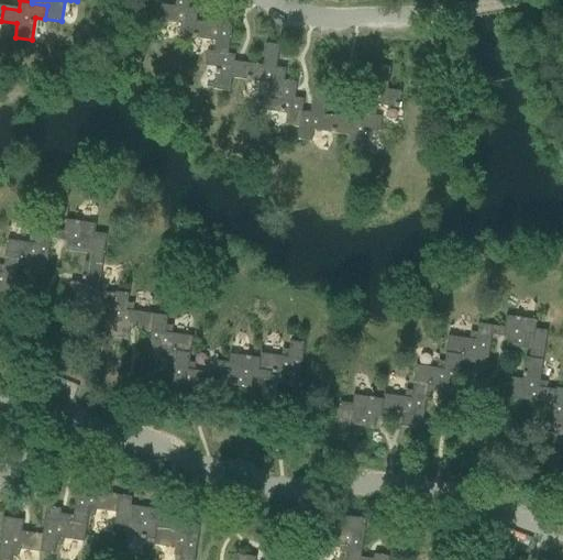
[(181,36),(196,39),(198,22),(199,11),(190,10),(191,0),(177,0),(177,8),(163,6),(161,22),(183,25),(181,36)]
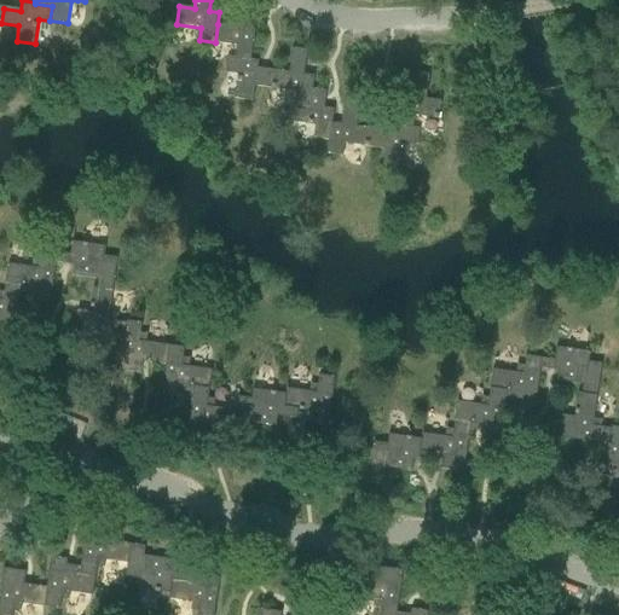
[(238,46),(236,57),(253,59),(256,29),(247,28),(249,4),(235,3),(231,27),(218,24),(215,42),(238,46)]
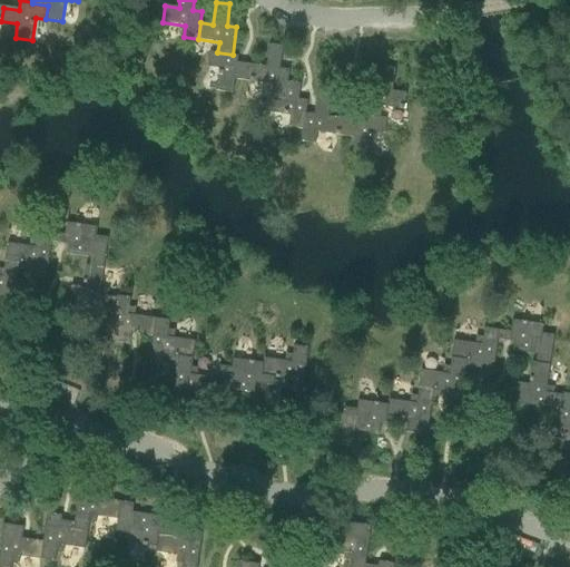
[(273,84),(272,94),(285,96),(287,80),(288,80),(290,69),(281,67),(284,46),(269,44),(266,66),(253,64),(253,67),(251,80),(273,84)]
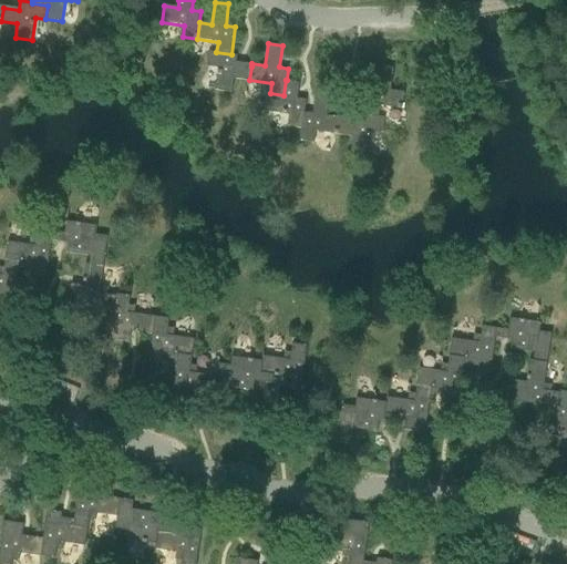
[(249,80),(251,67),(237,64),(238,55),(232,54),(216,52),(209,51),(208,67),(219,68),(216,90),(233,92),(235,78),(249,80)]
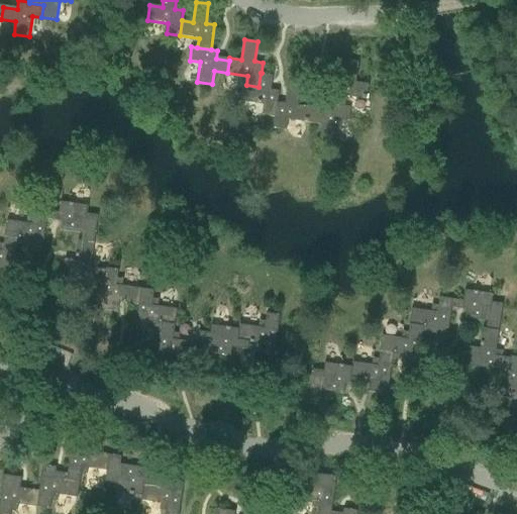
[(335,78),(331,102),(345,104),(346,95),(366,97),(369,82),(355,80),(358,60),(346,59),(343,79),(335,78)]
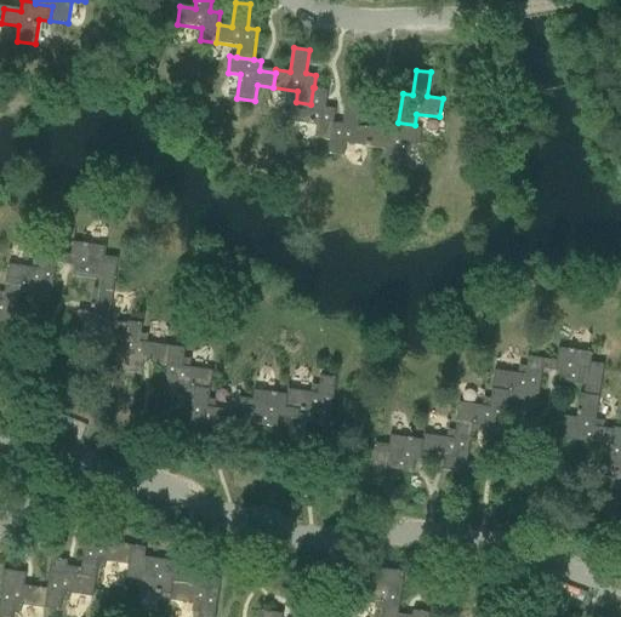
[(332,121),(334,121),(336,108),(325,107),(328,90),(314,87),(313,87),(311,104),(296,102),(294,120),(317,124),(315,136),(330,138),(332,121)]
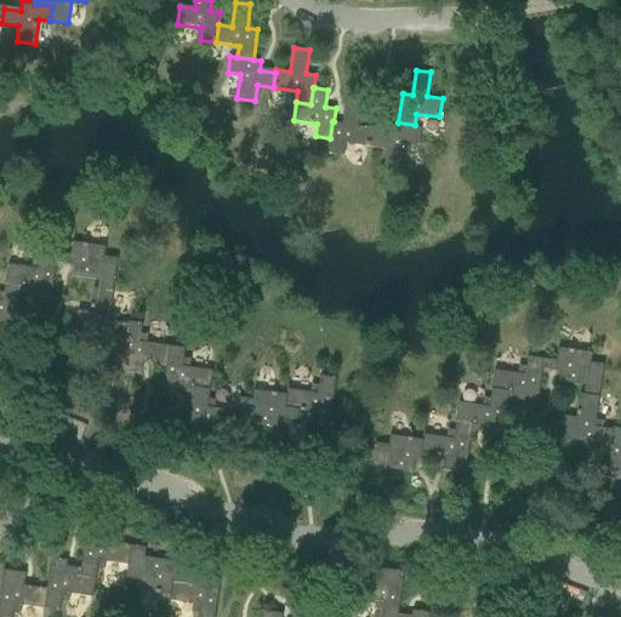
[(346,141),(370,144),(372,130),(372,126),(358,124),(362,101),(346,98),(343,123),(334,121),(332,121),(330,138),(329,152),(345,154),(346,141)]
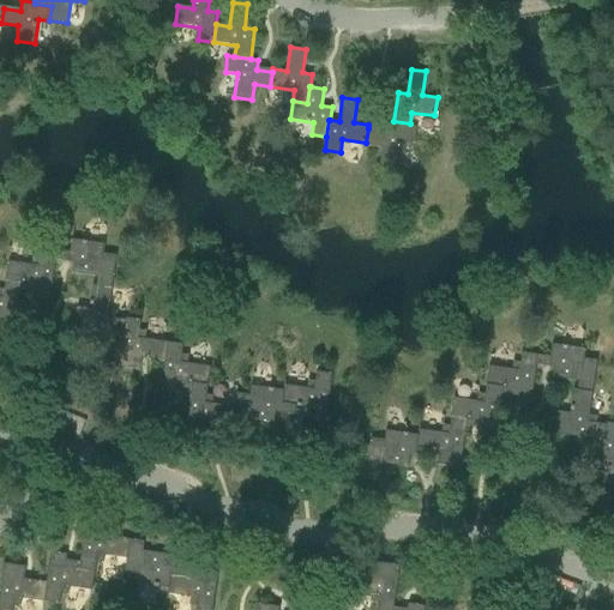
[(416,125),(410,124),(393,121),(386,120),(385,131),(368,128),(366,143),(383,145),(381,159),(399,162),(402,139),(415,140),(416,125)]
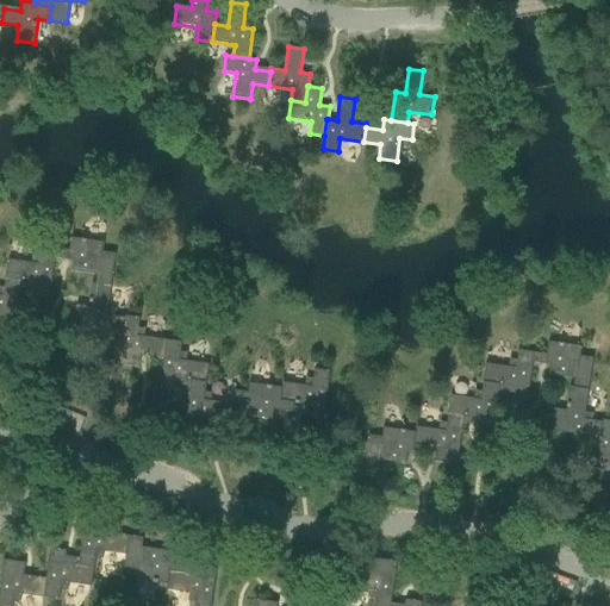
[(97,282),(112,283),(117,252),(104,250),(105,241),(73,236),(70,249),(58,247),(56,257),(74,260),(73,269),(98,274),(97,282)]
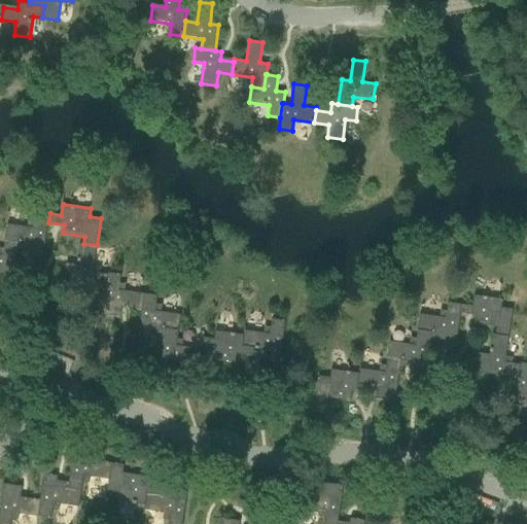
[(44,255),(48,222),(50,213),(36,211),(35,219),(29,218),(28,225),(8,223),(6,239),(20,241),(19,248),(31,250),(30,253),(44,255)]
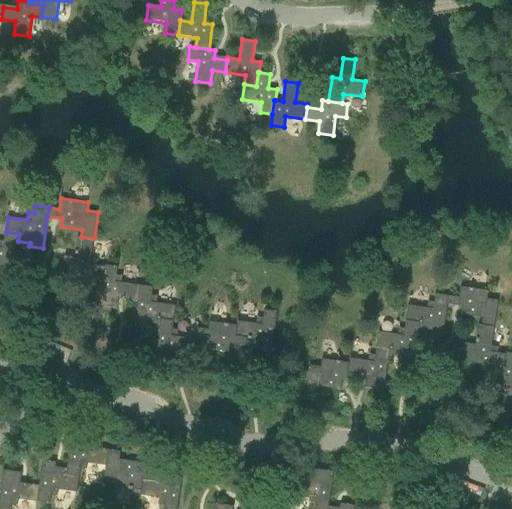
[(0,268),(0,269),(0,271),(0,272),(13,275),(18,241),(19,234),(6,232),(5,239),(0,238),(0,268)]
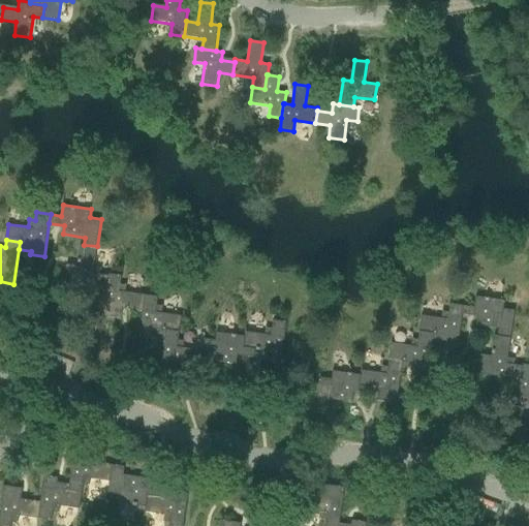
[(94,266),(97,246),(84,245),(81,244),(78,265),(67,263),(64,282),(105,288),(107,274),(100,273),(101,267),(94,266)]
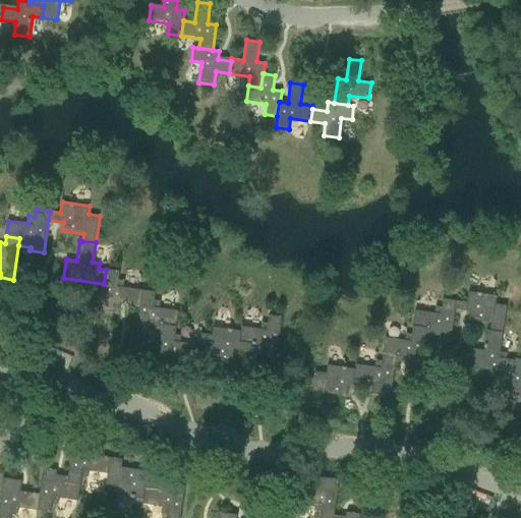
[(121,302),(139,305),(142,289),(124,286),(125,279),(119,278),(120,270),(106,268),(106,270),(104,284),(100,310),(119,312),(121,302)]
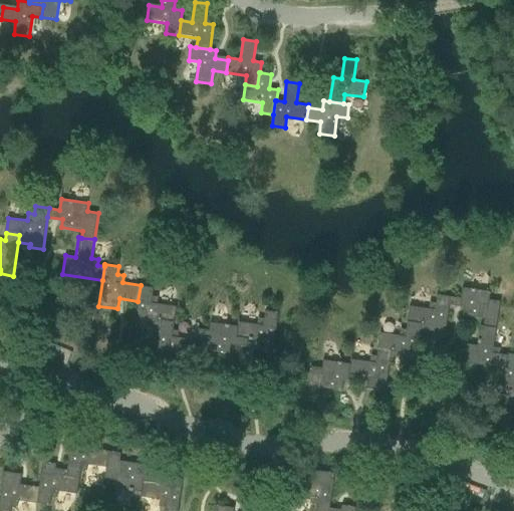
[(149,324),(160,326),(161,318),(175,320),(177,305),(158,302),(159,295),(153,294),(154,287),(141,285),(138,301),(135,326),(148,328),(149,324)]
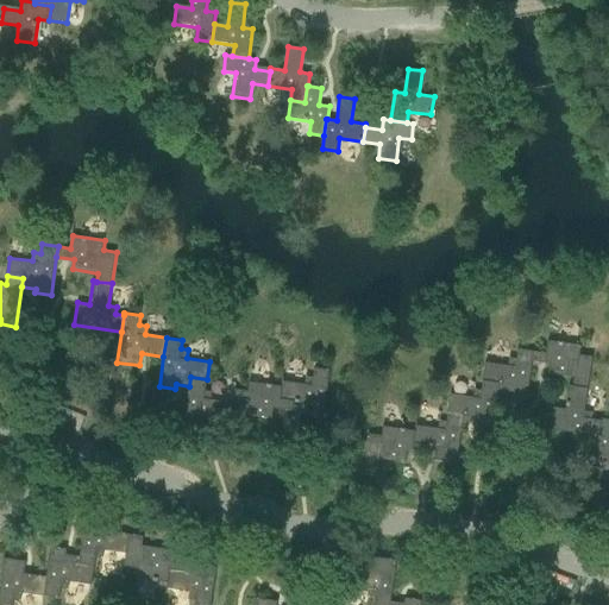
[(572,385),(588,388),(592,355),(579,354),(581,345),(547,340),(546,352),(533,351),(532,360),(550,363),(548,373),(573,377),(572,385)]
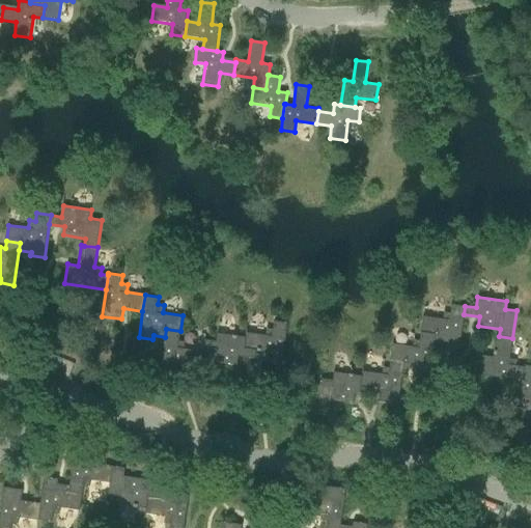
[(458,349),(464,314),(465,306),(451,304),(450,312),(443,311),(442,318),(423,315),(421,332),(435,333),(434,341),(445,343),(445,346),(458,349)]
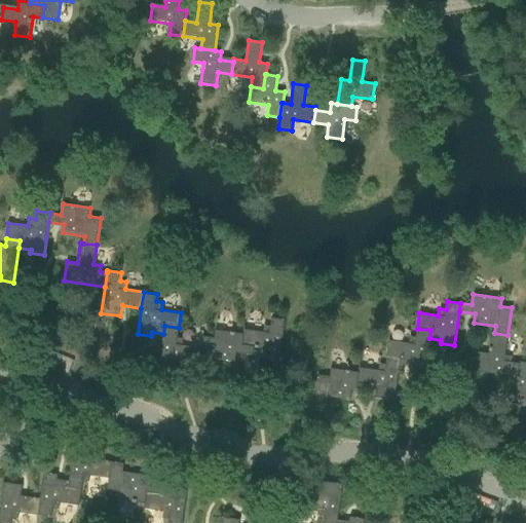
[(242,328),(242,333),(240,344),(253,346),(261,347),(259,358),(278,361),(285,319),(270,316),(269,325),(263,324),(262,331),(242,328)]
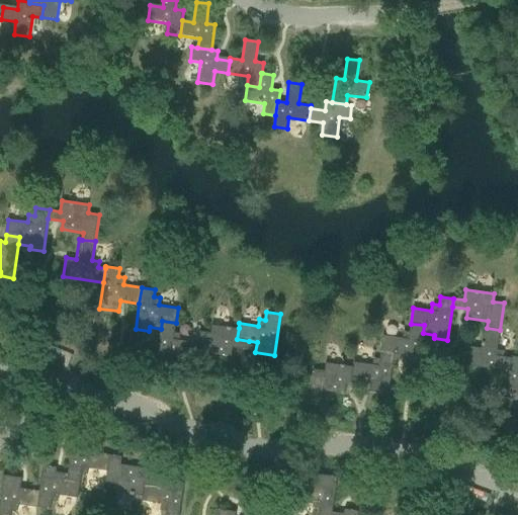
[(176,355),(195,358),(197,341),(180,339),(181,332),(174,331),(176,323),(162,321),(161,329),(156,362),(175,365),(176,355)]
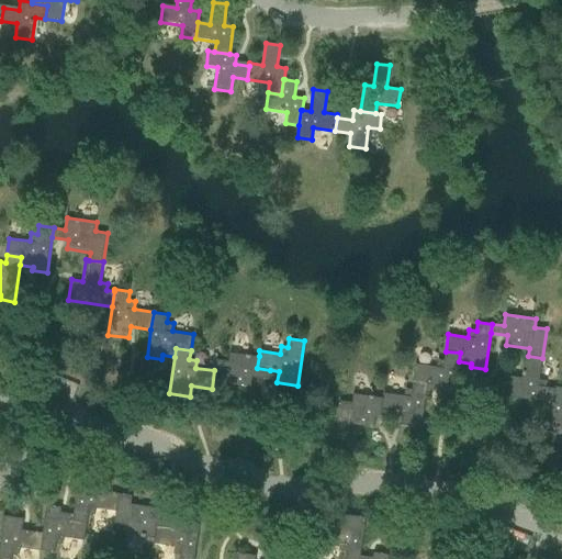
[(216,358),(214,370),(212,389),(225,390),(227,381),(250,386),(251,376),(269,378),(270,370),(257,368),(259,356),(229,351),(228,360),(216,358)]
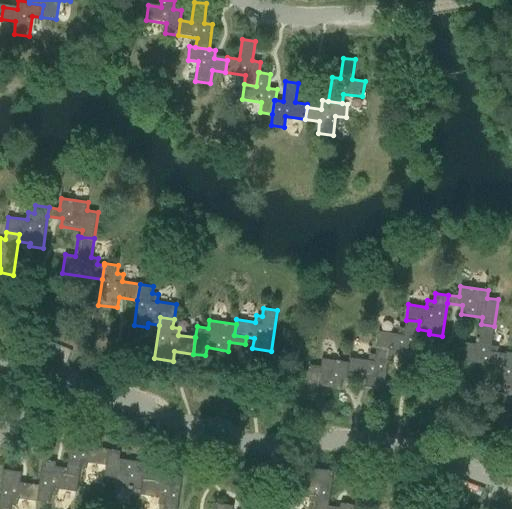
[(378,331),(376,347),(389,349),(388,355),(389,355),(400,357),(400,361),(413,363),(418,329),(419,321),(406,320),(404,327),(398,326),(397,333),(378,331)]
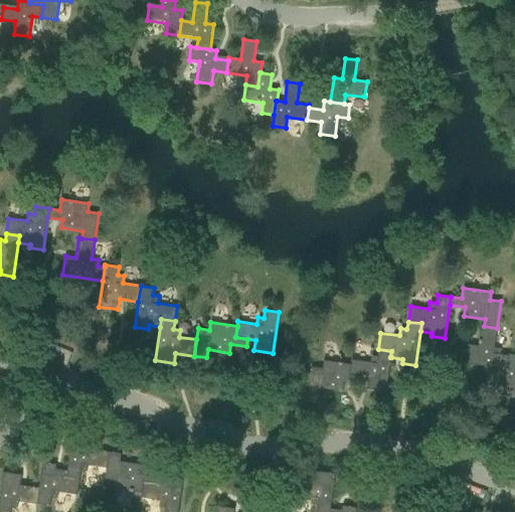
[(505,368),(507,355),(500,354),(501,347),(494,346),(497,328),(484,326),(481,326),(478,345),(468,344),(465,363),(505,368)]
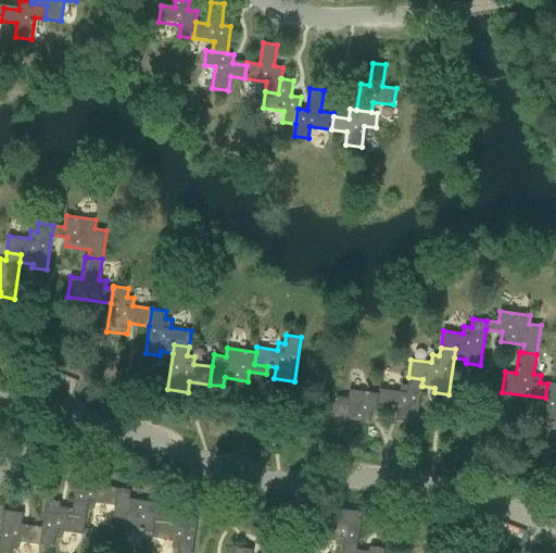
[(379,388),(379,393),(377,405),(390,407),(399,409),(396,419),(417,423),(422,386),(421,386),(422,379),(408,377),(407,385),(401,384),(400,391),(379,388)]
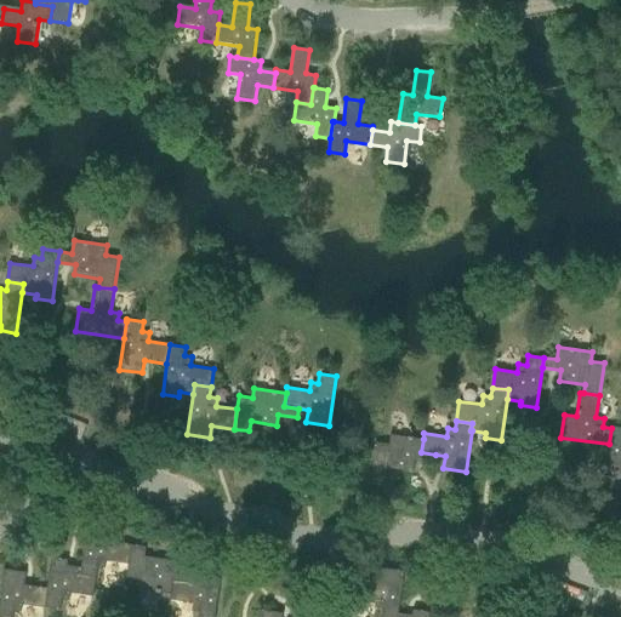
[(620,427),(613,426),(611,428),(609,444),(605,475),(620,478),(620,427)]
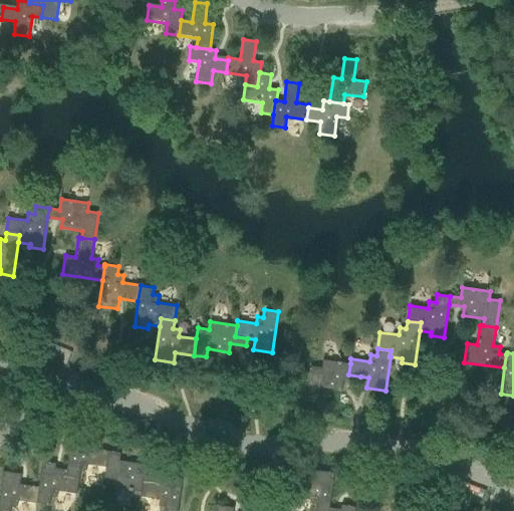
[(359,384),(360,376),(348,374),(350,363),(323,359),(322,367),(311,365),(307,394),(319,396),(321,388),(342,391),(343,381),(359,384)]
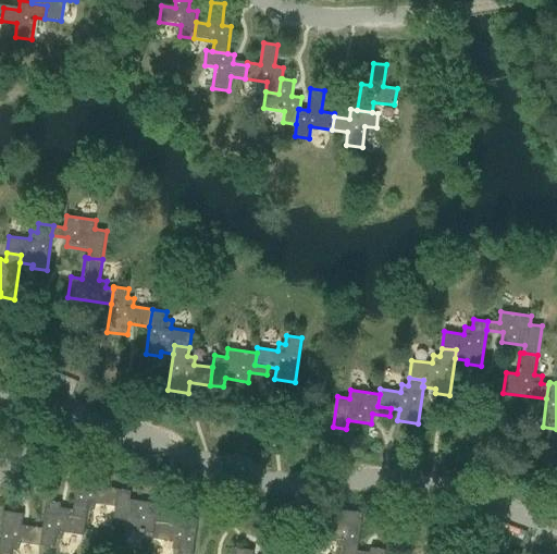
[(95,503),(114,506),(116,488),(96,485),(98,474),(77,471),(72,507),(71,516),(86,518),(87,509),(94,511),(95,503)]
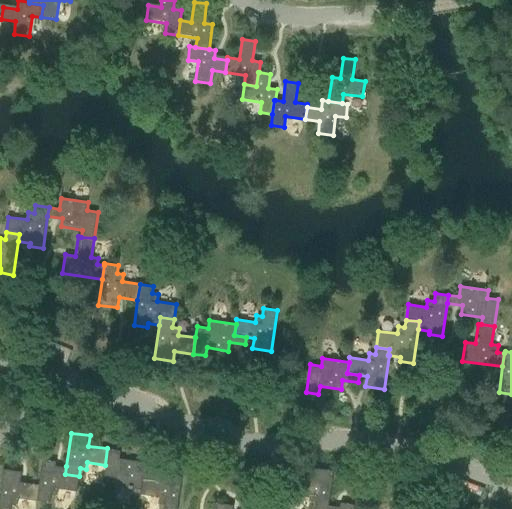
[(113,485),(140,489),(141,478),(154,480),(155,472),(139,470),(140,461),(119,458),(120,450),(107,448),(105,465),(103,476),(114,478),(113,485)]
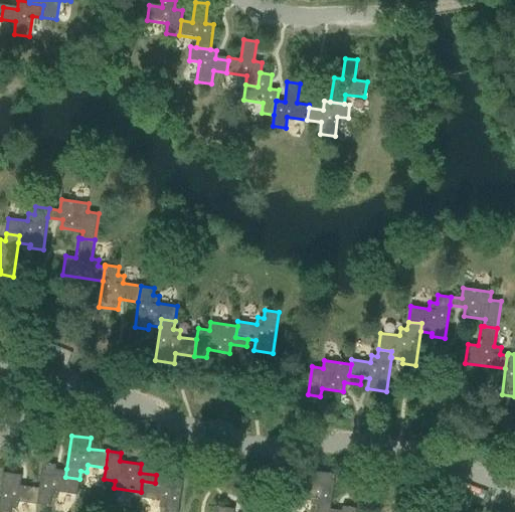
[(42,462),(38,487),(36,503),(49,505),(50,497),(57,498),(58,491),(76,494),(79,479),(65,477),(66,469),(55,468),(55,464),(42,462)]
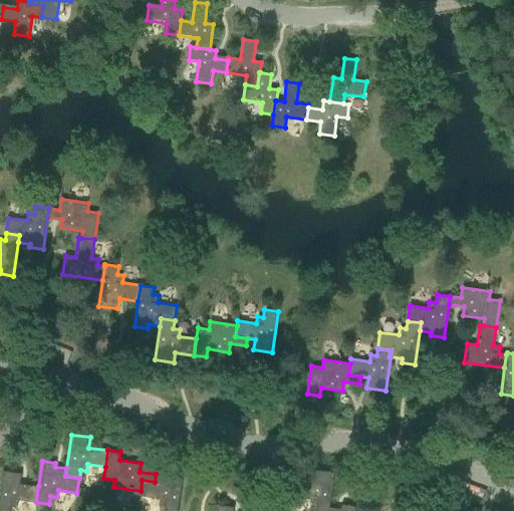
[(309,503),(315,504),(314,510),(328,510),(329,506),(334,472),(315,469),(314,480),(294,477),(291,493),(310,496),(309,503)]
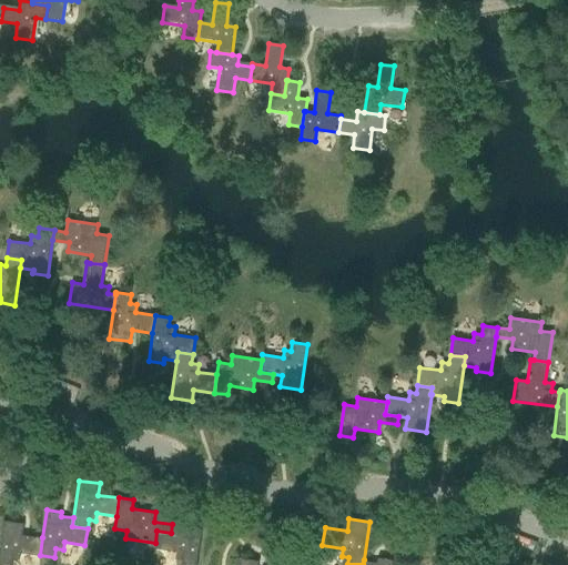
[(0,534),(0,564),(10,564),(12,560),(19,561),(20,553),(40,555),(42,537),(21,534),(23,523),(2,520),(0,534)]
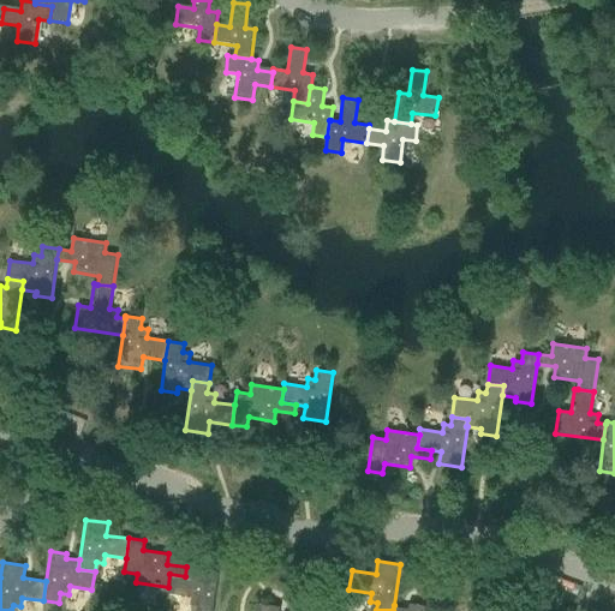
[(196,606),(195,610),(212,610),(218,568),(196,564),(193,577),(185,576),(169,574),(168,587),(167,593),(190,597),(189,605),(196,606)]
